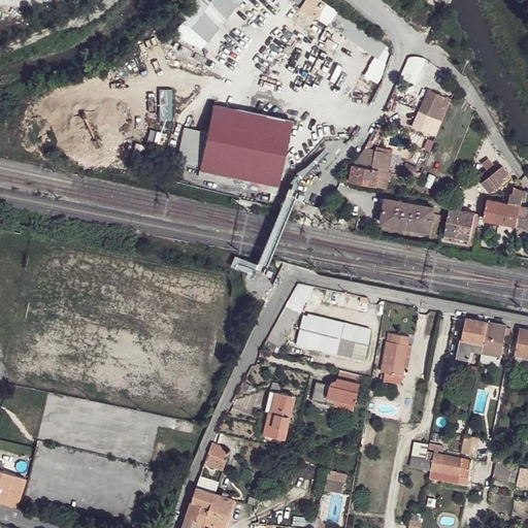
[(190,0),(176,15),(190,27),(213,0),(190,0)]
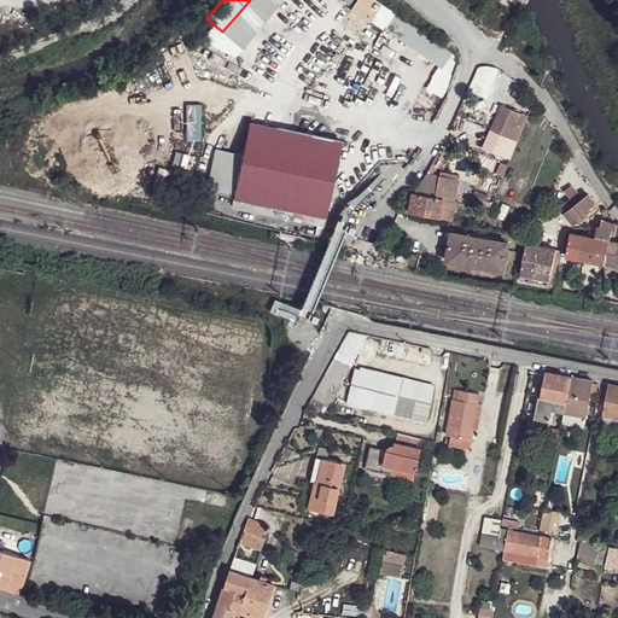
[(383,7),(382,6),(377,15),(378,16),(390,22),(395,15),(383,7)]
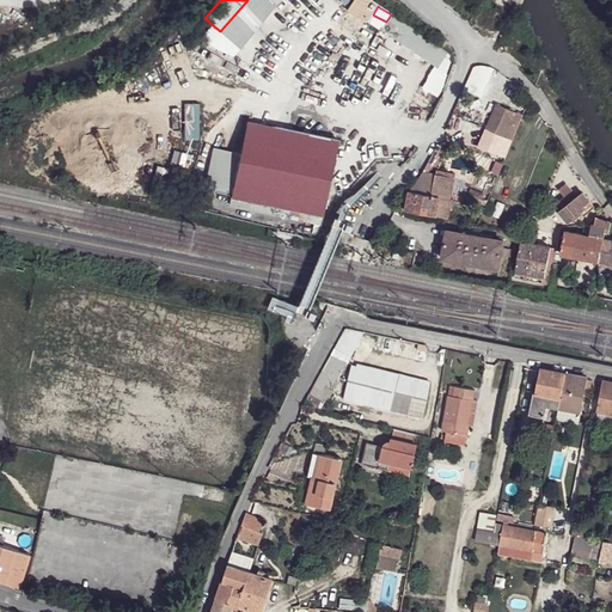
[(386,22),(380,29),(447,74),(452,61),(451,60),(453,55),(391,14),(386,22)]
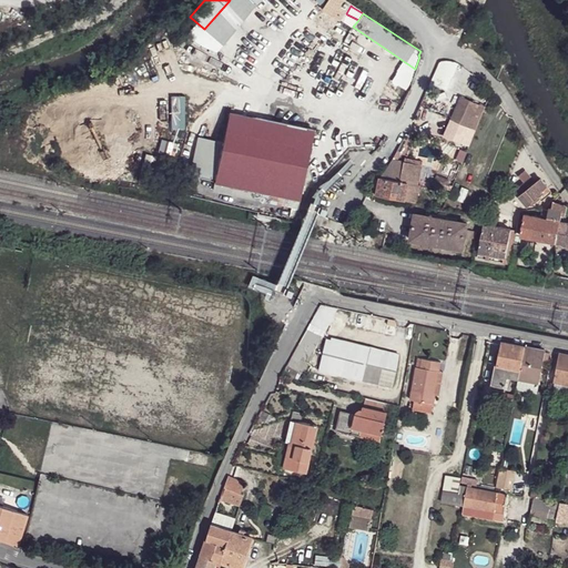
[(345,19),(343,22),(352,28),(353,27),(358,20),(347,14),(345,19)]
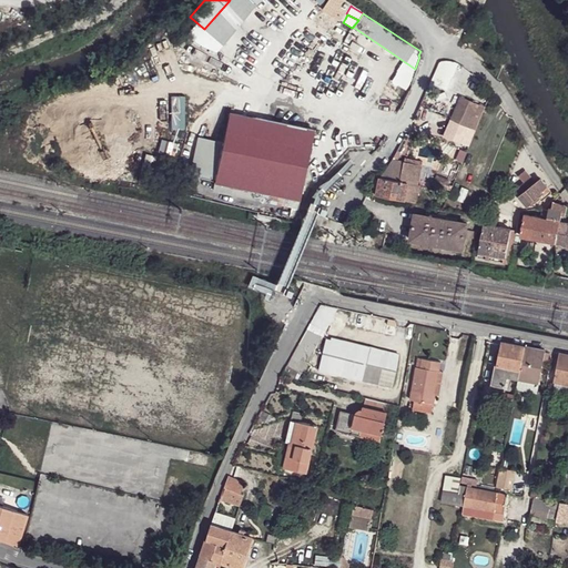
[(440,58),(434,83),(449,87),(456,62),(440,58)]
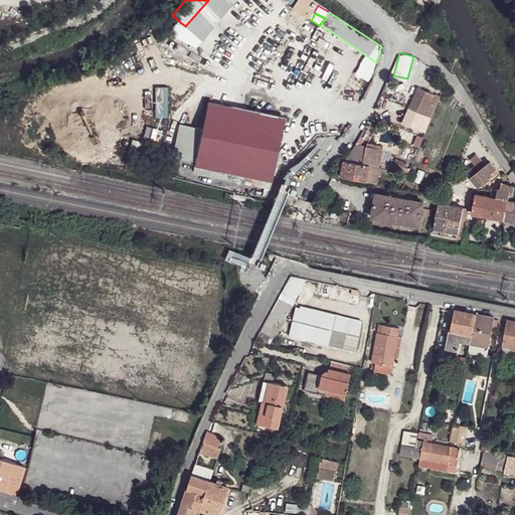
[(418,88),(409,109),(424,116),(434,95),(418,88)]
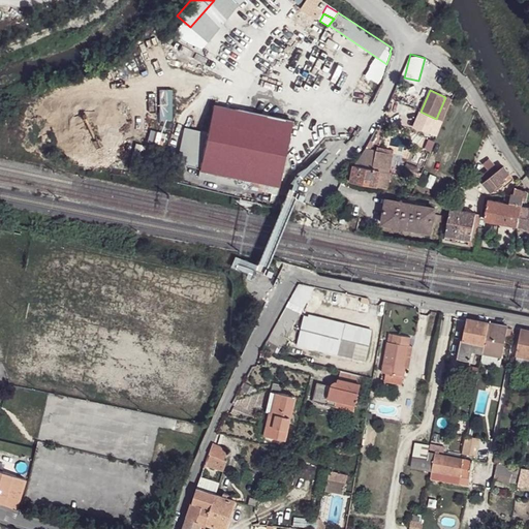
[(201,167),(200,169),(218,174),(252,180),(281,186),(294,121),(215,105),(209,132),(201,167)]
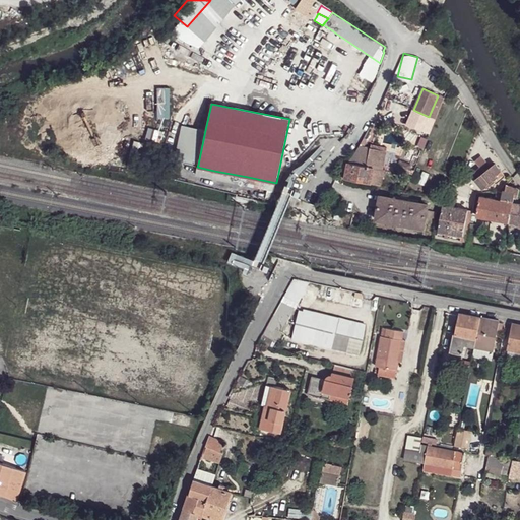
[(198,165),(205,130),(182,125),(174,159),(198,165)]
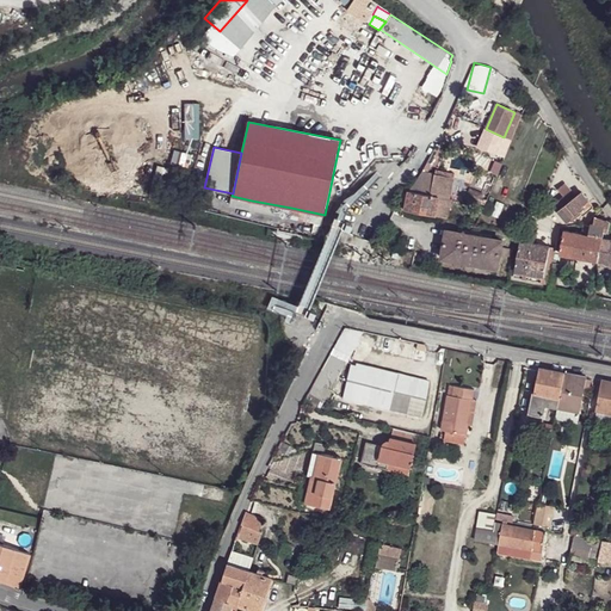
[(423,174),(411,191),(439,197),(444,177),(429,173),(424,172),(423,174)]
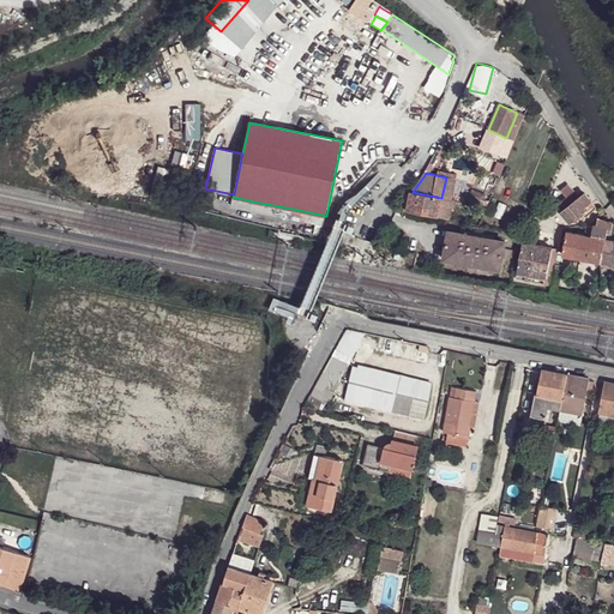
[(446,178),(441,198),(450,199),(455,179),(446,178)]
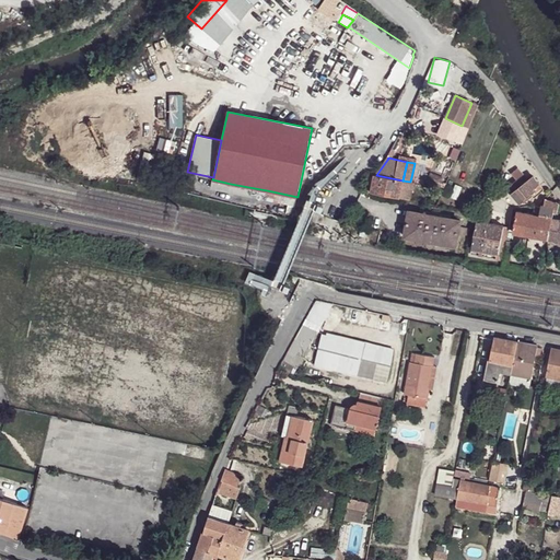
[(514,197),(524,206),(534,197),(536,198),(544,190),(540,186),(541,185),(534,178),(527,173),(523,177),(517,172),(513,176),(518,183),(510,193),(514,197)]
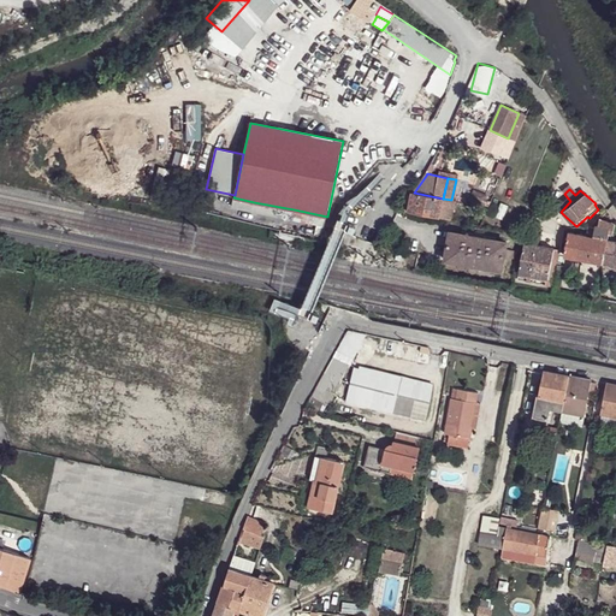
[(410,212),(439,218),(443,199),(414,193),(410,212)]
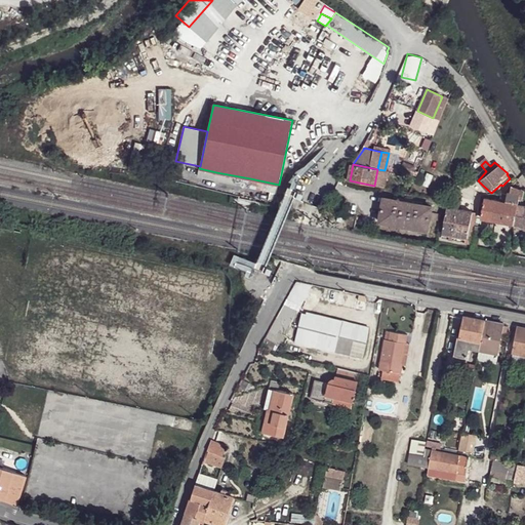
[(402,170),(413,174),(415,169),(413,168),(414,166),(412,165),(411,167),(405,165),(402,170)]
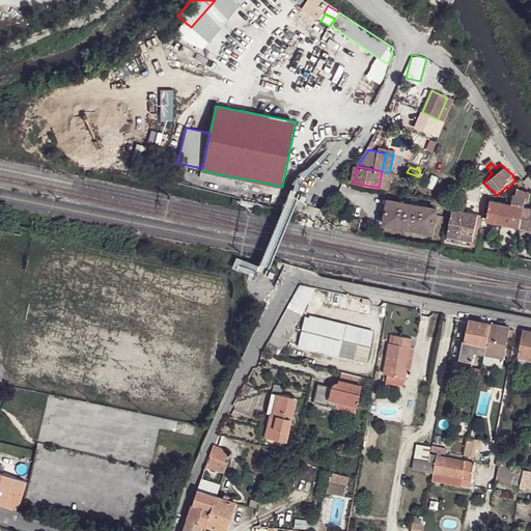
[(219,174),(201,170),(200,178),(218,182),(219,174)]
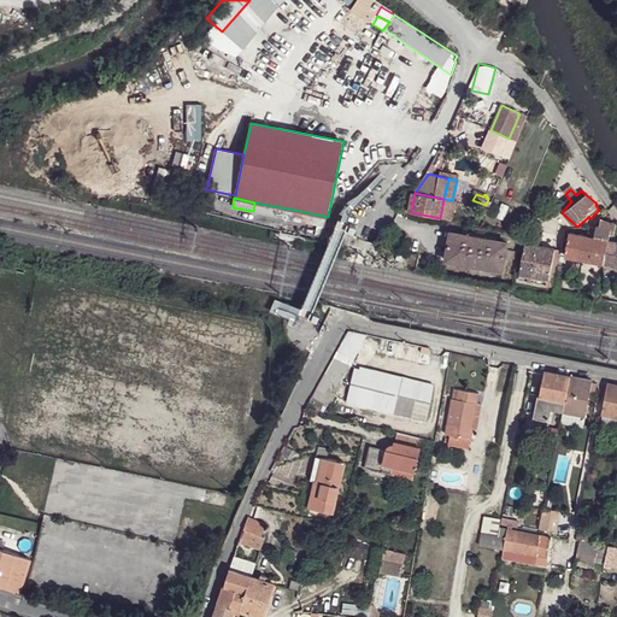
[(444,199),(440,218),(448,221),(452,200),(444,199)]
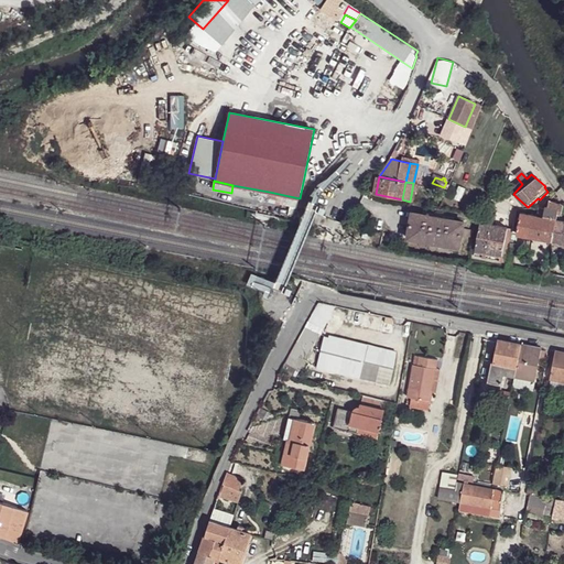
[(232,185),(231,193),(268,201),(269,192),(232,185)]
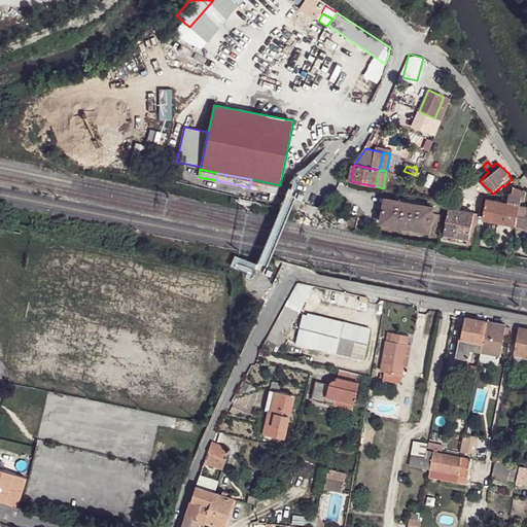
[(305,189),(297,187),(295,192),(295,195),(302,198),(303,195),(305,189)]
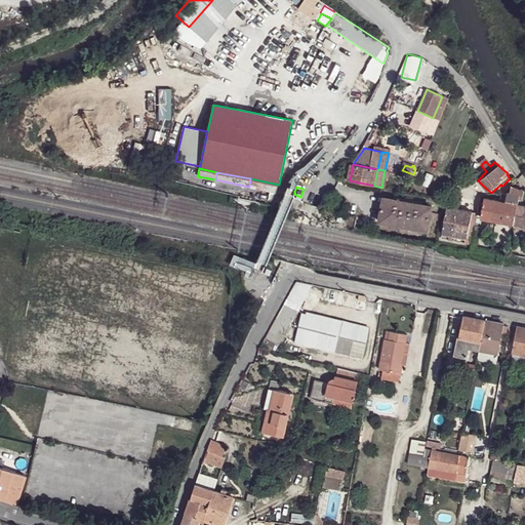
[(260,202),(237,196),(235,205),(258,210),(260,202)]
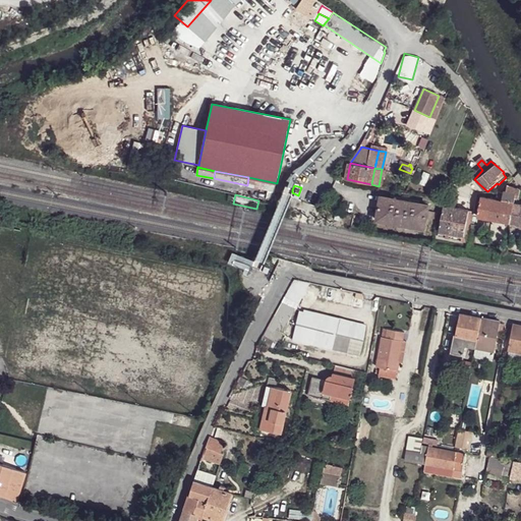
[(477,219),(520,225),(520,207),(515,206),(517,196),(509,194),(505,194),(503,204),(481,199),(477,219)]
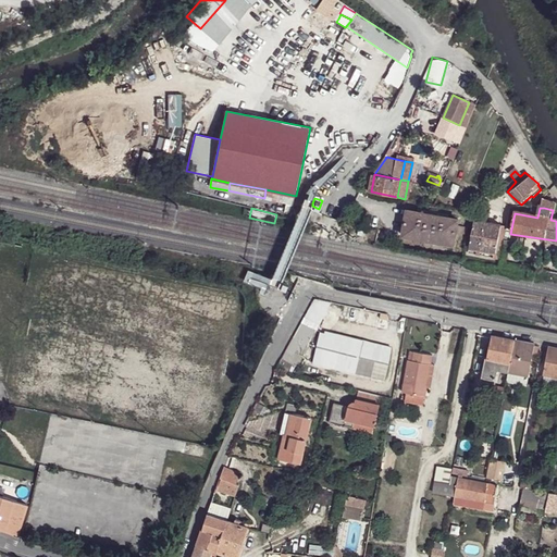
[(408,211),(404,236),(413,237),(413,236),(424,238),(424,239),(434,242),(434,240),(444,243),(445,244),(454,245),(459,221),(436,217),(430,214),(408,211)]
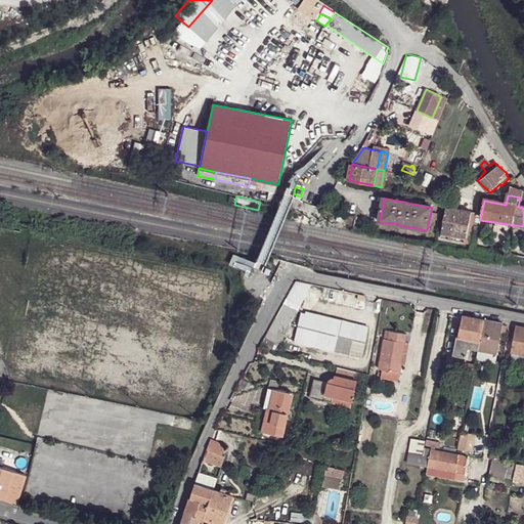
[(441,233),(467,238),(473,214),(446,208),(441,233)]
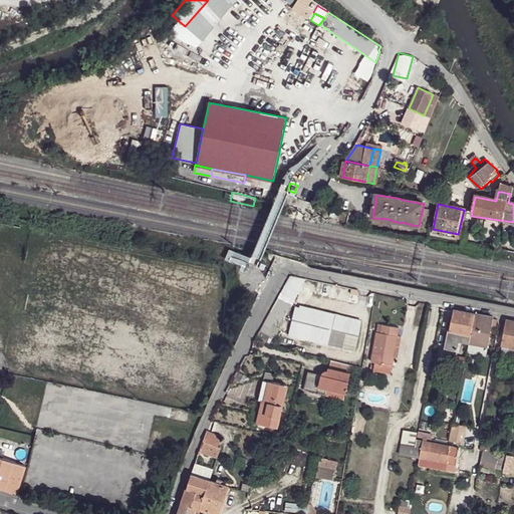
[(467,211),(464,210),(458,234),(462,234),(465,222),(465,221),(467,211)]
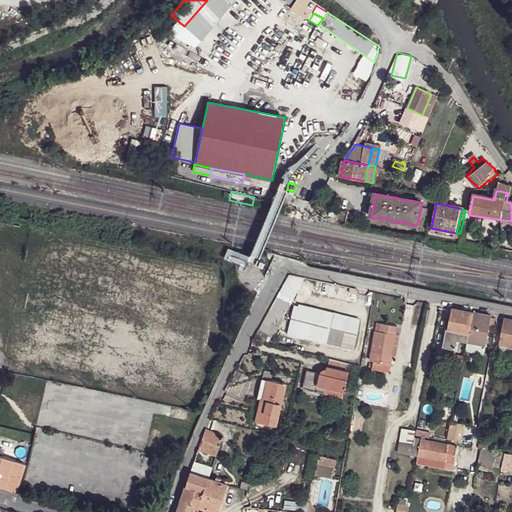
[(465,242),(469,224),(463,221),(460,233),(460,238),(459,240),(465,242)]
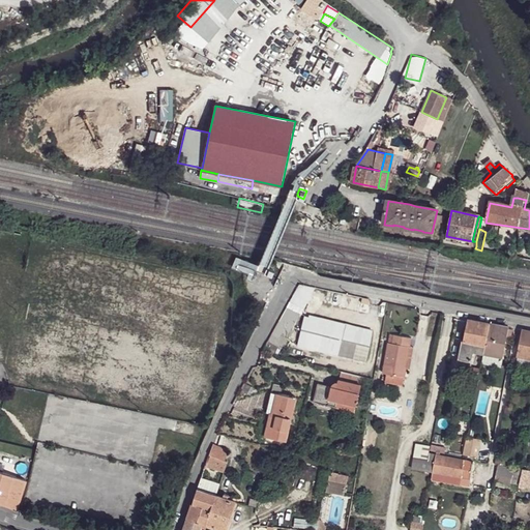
[(275,269),(268,266),(267,270),(265,273),(268,274),(272,276),(275,269)]
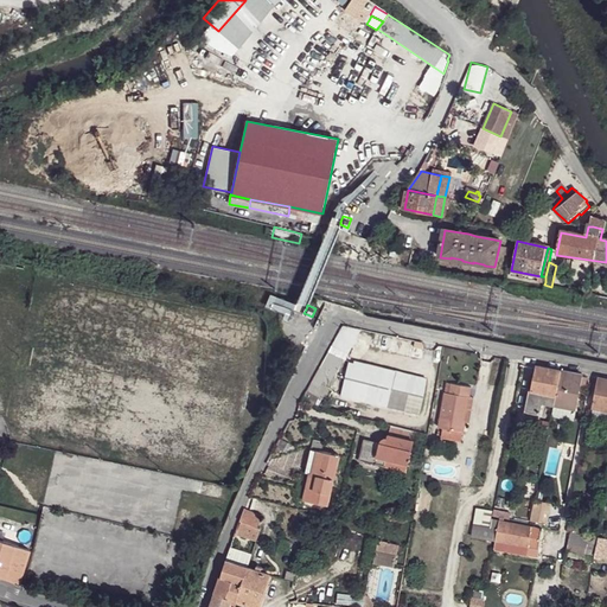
[(346,352),(347,353),(360,328),(343,325),(332,345),(346,352)]
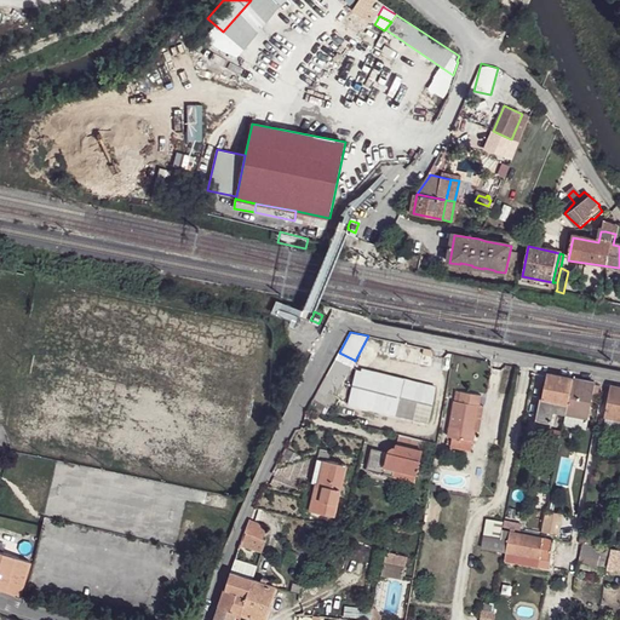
[(350,367),(354,360),(339,352),(336,359),(350,367)]
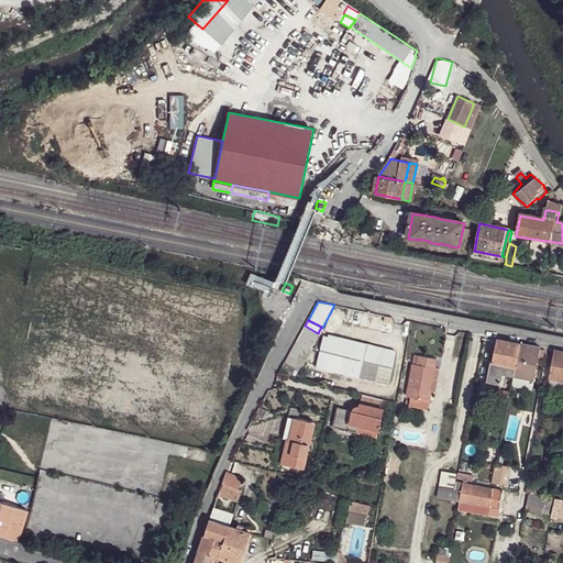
[(285,361),(298,368),(318,333),(305,326),(285,361)]
